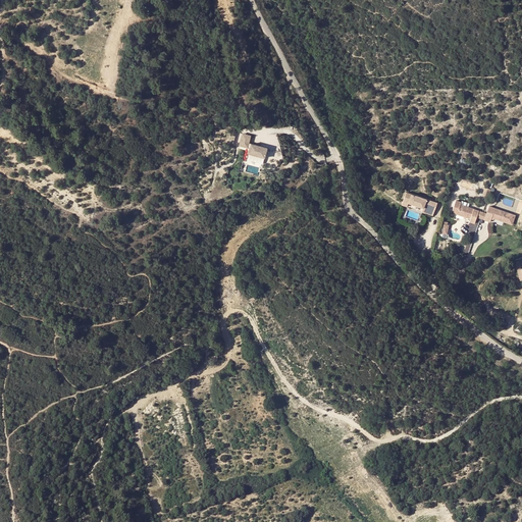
[(8,114),(10,110),(2,105),(0,109),(5,112),(8,114)]
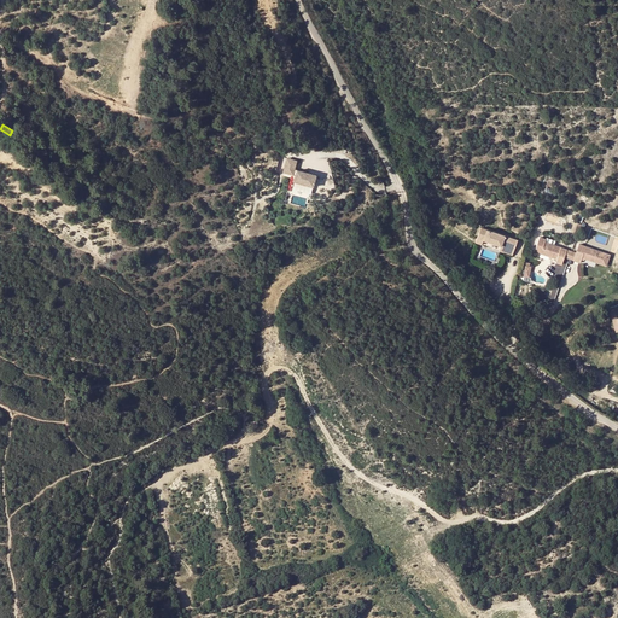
[(293,182),(313,188),(315,178),(297,173),(296,174),(293,173),(296,163),(289,162),(285,174),(292,176),(292,175),(296,176),(293,182)]
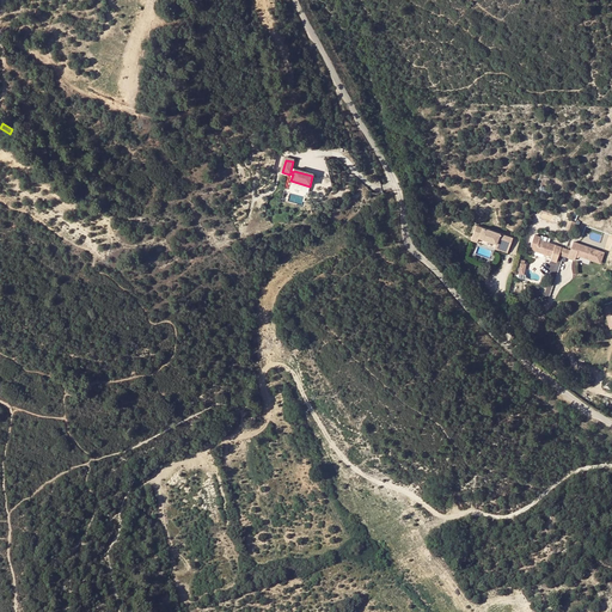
[(556,222),(558,215),(543,210),(540,218),(556,222)]
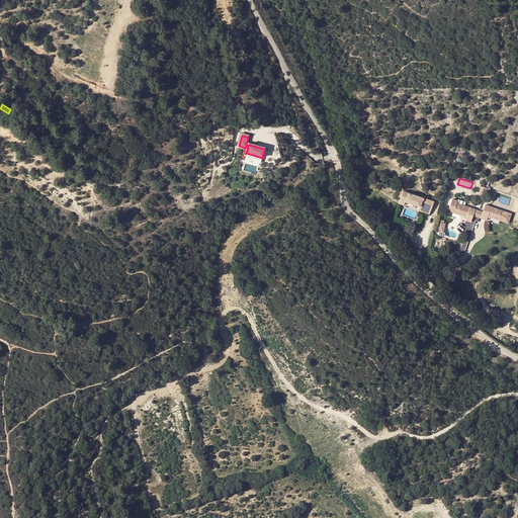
[(432,199),(401,190),(397,202),(402,204),(404,200),(419,204),(419,203),(425,205),(430,206),(432,199)]
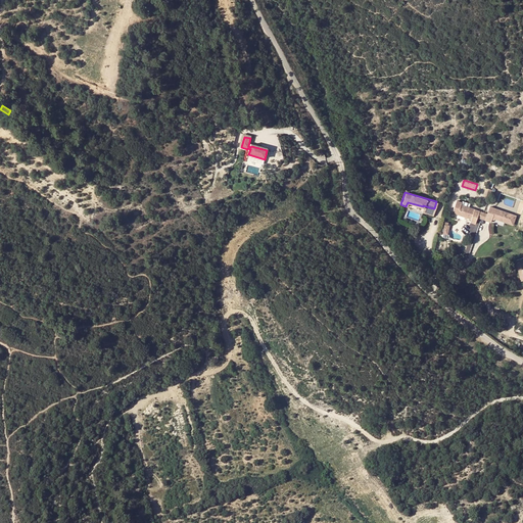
[(468,223),(474,225),(475,219),(477,212),(458,206),(459,204),(454,202),(450,215),(469,221),(468,223)]
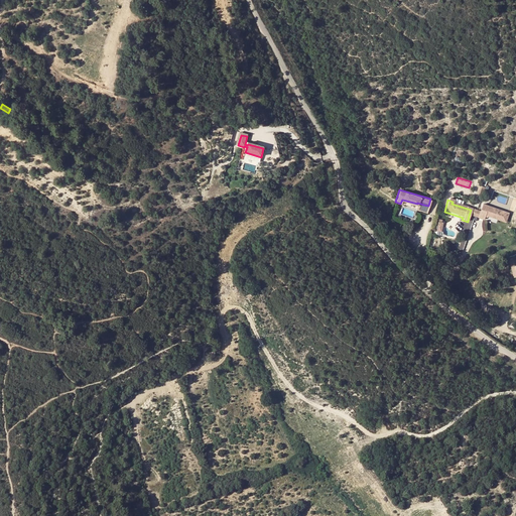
[(426,212),(428,206),(423,205),(417,203),(417,204),(415,208),(426,212)]
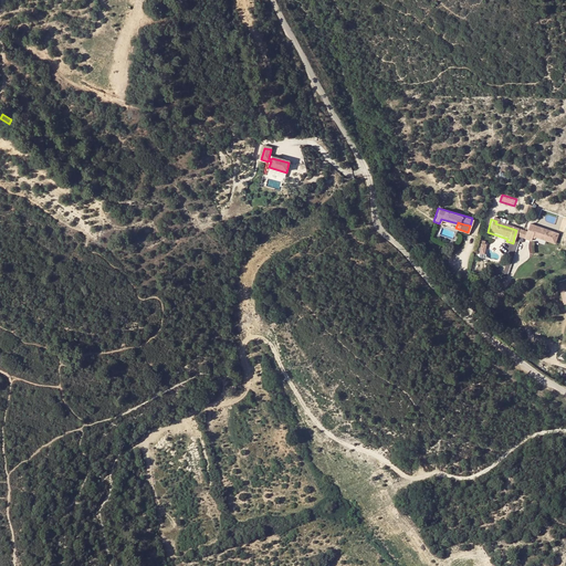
[(553,243),(556,233),(527,224),(524,232),(523,239),(530,241),(531,237),(553,243)]
